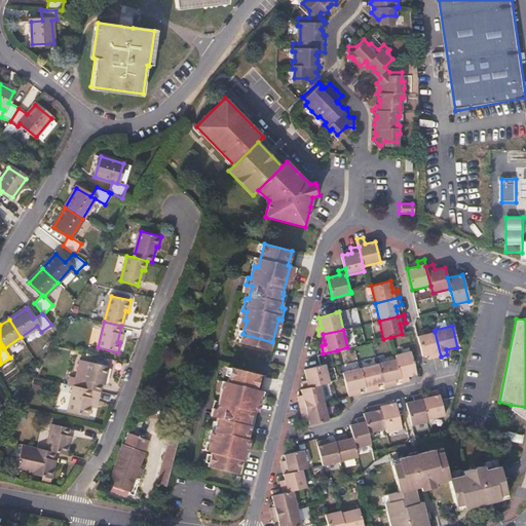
[(433,359),(441,357),(435,332),(417,336),(422,355),(427,354),(431,353),(433,359)]
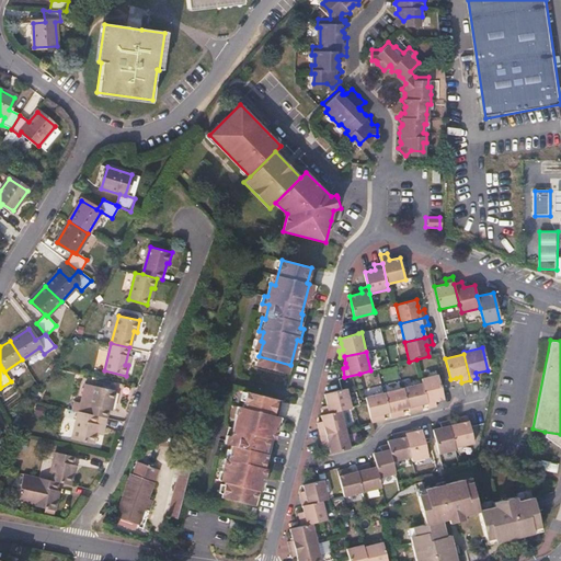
[(421,378),(422,382),(427,403),(428,408),(436,407),(435,401),(444,399),(442,391),(437,374),(421,378)]
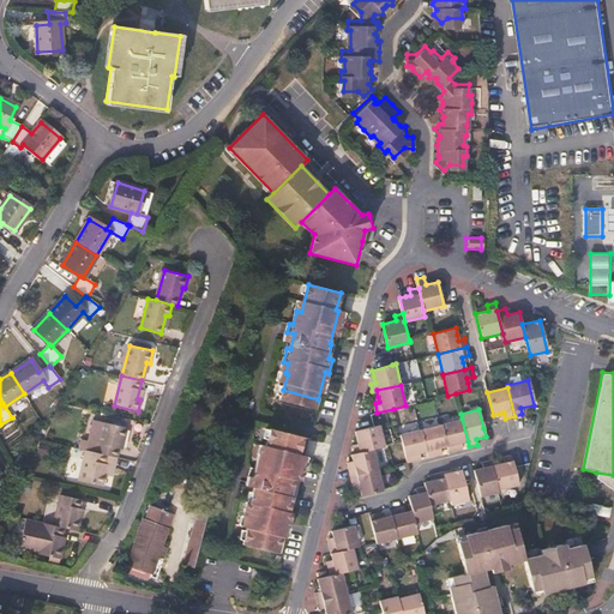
[(97,415),(97,420),(125,427),(125,422),(97,415)]
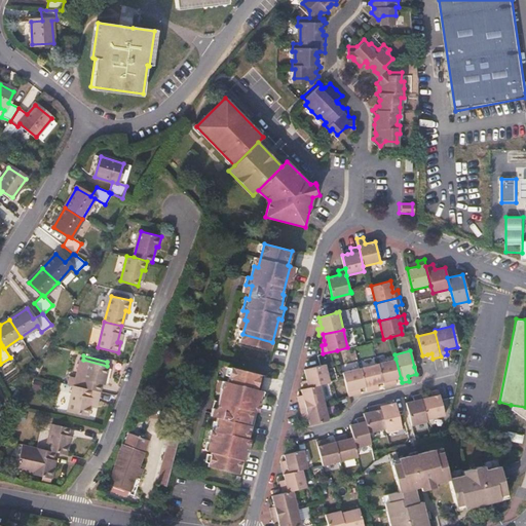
[(69,383),(74,385),(100,391),(104,376),(107,376),(109,366),(107,366),(83,360),(80,359),(75,377),(71,376),(69,383)]
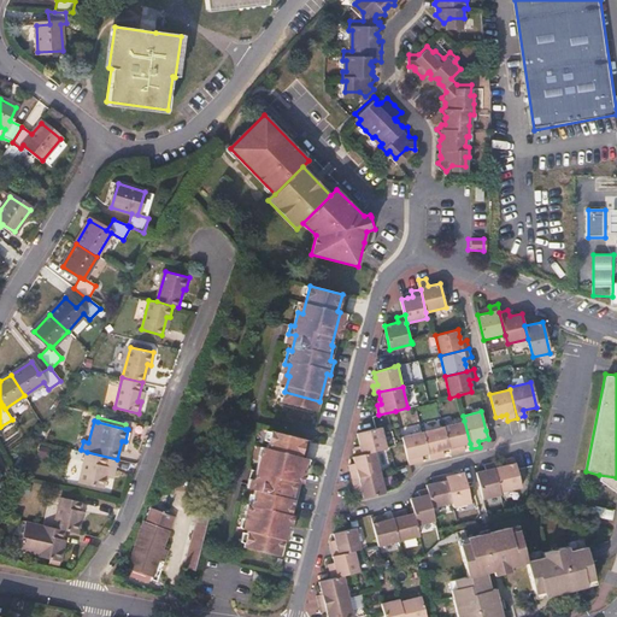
[(464,421),(444,425),(448,448),(451,454),(464,451),(463,446),(470,444),(464,421)]
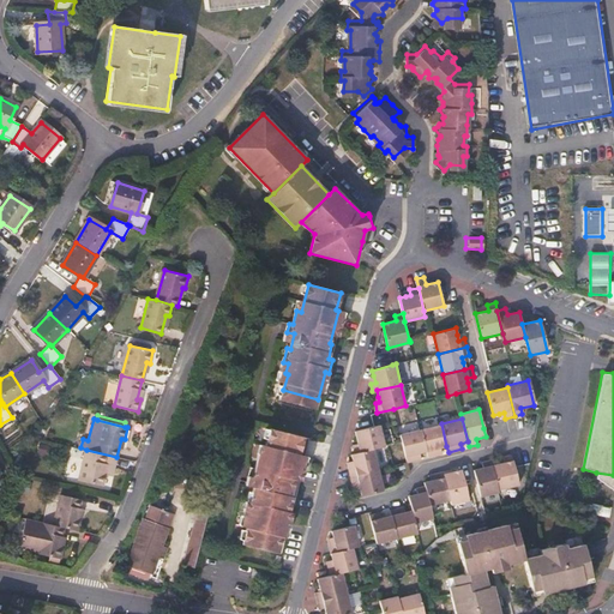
[(306,429),(274,421),(266,447),(262,447),(258,459),(254,459),(253,468),(259,470),(256,485),(252,483),(248,497),(253,499),(250,509),(252,510),(248,525),(282,534),(289,507),(293,509),(296,494),(293,494),(296,479),(295,479),(304,446),(302,445),(306,429)]
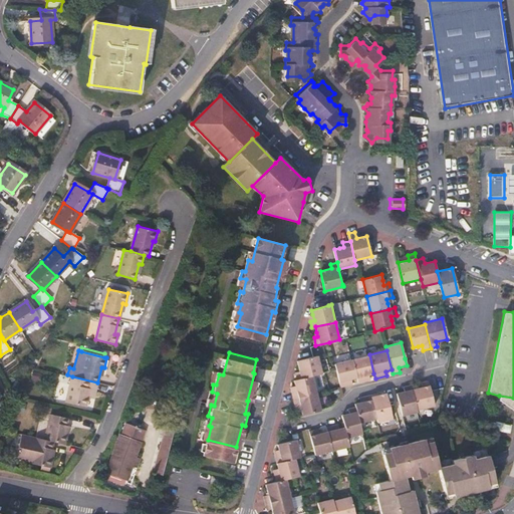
[(369,354),(351,358),(356,377),(357,382),(368,379),(368,374),(373,373),(369,354)]
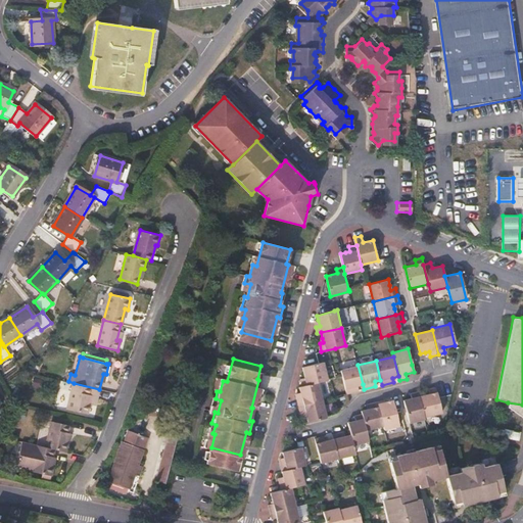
[(299,379),(300,386),(316,382),(327,380),(323,363),(302,368),(304,378),(299,379)]
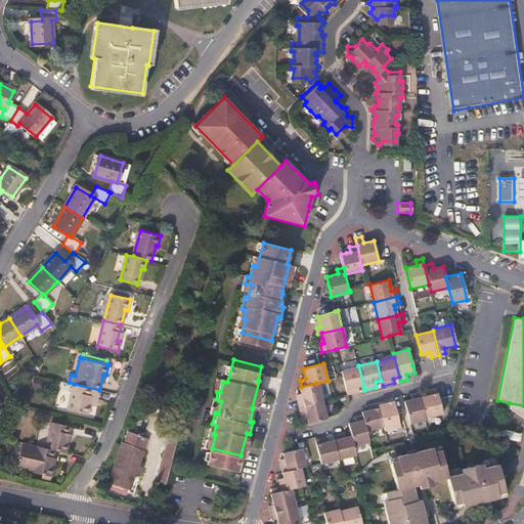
[(363,385),(358,365),(341,369),(342,377),(347,395),(358,392),(357,387),(363,385)]
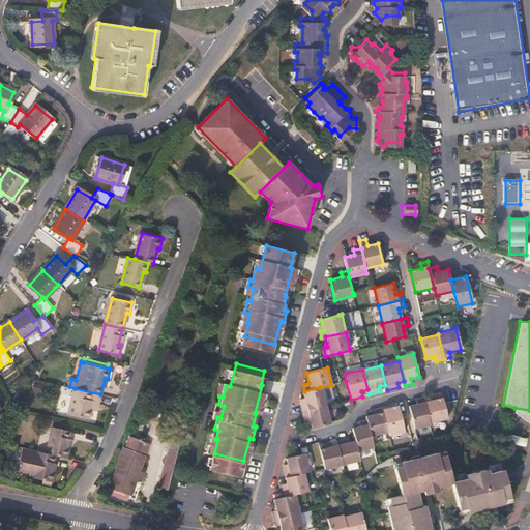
[(299,401),(302,411),(324,406),(320,387),(304,391),(302,392),(303,398),(300,399),(299,401)]
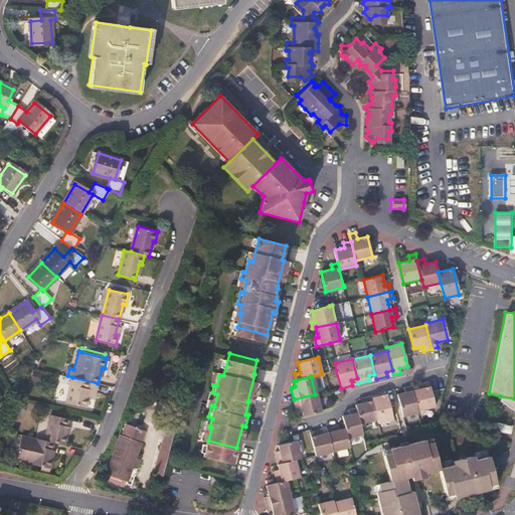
[(94,399),(98,383),(72,377),(65,401),(86,406),(89,398),(94,399)]
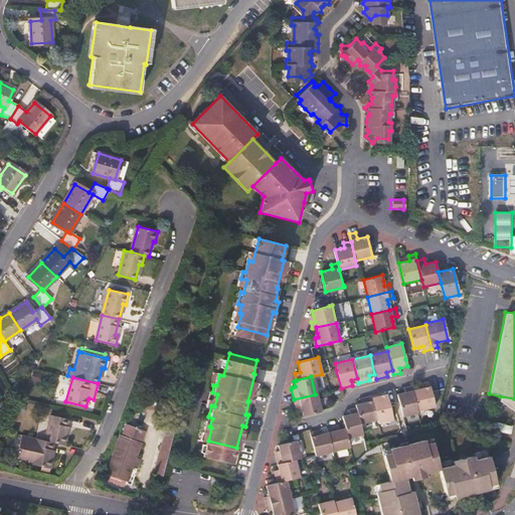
[(411,391),(417,412),(435,407),(428,382),(421,384),(422,388),(411,391)]
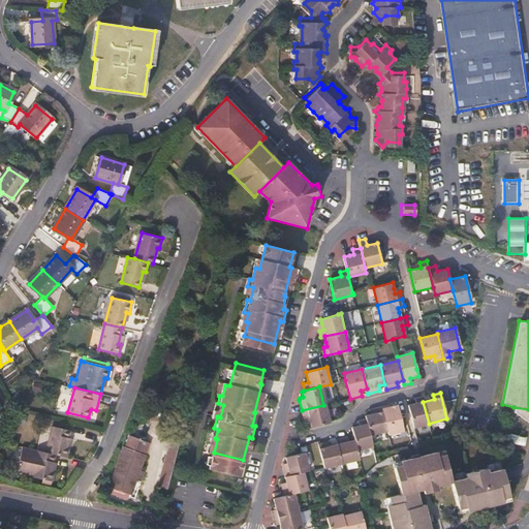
[(429,425),(429,424),(423,402),(422,397),(414,399),(415,403),(407,405),(413,429),(429,425)]
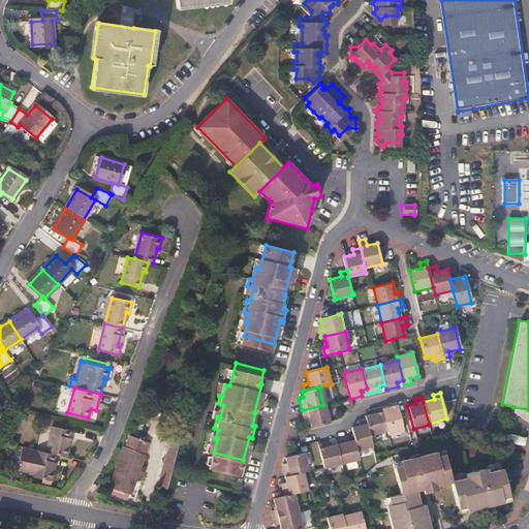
[(323,405),(302,410),(304,422),(308,421),(310,427),(329,423),(323,405)]
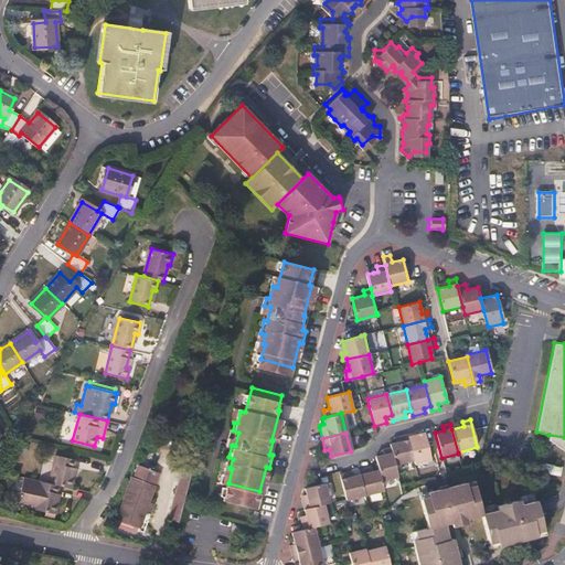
[(415,434),(407,436),(414,461),(415,466),(430,462),(424,435),(415,437),(415,434)]
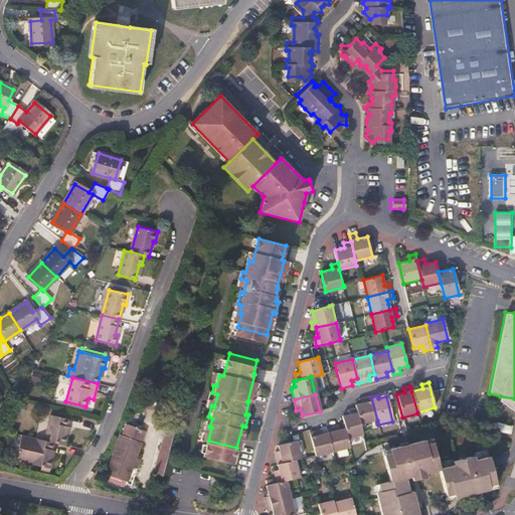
[(514,405),(514,398),(500,396),(499,401),(514,411),(514,405)]
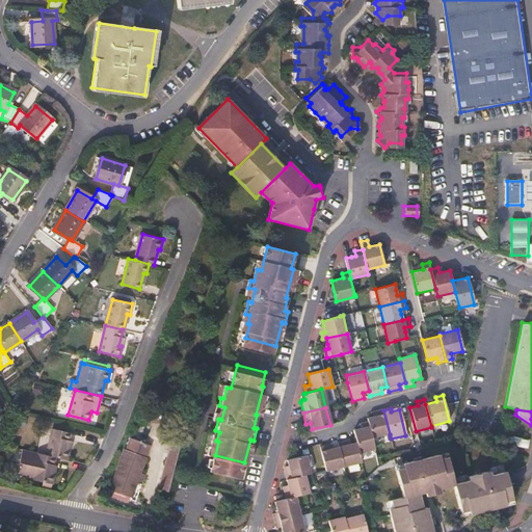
[(390,434),(383,410),(376,411),(377,417),(373,418),(367,420),(368,423),(372,439),(390,434)]
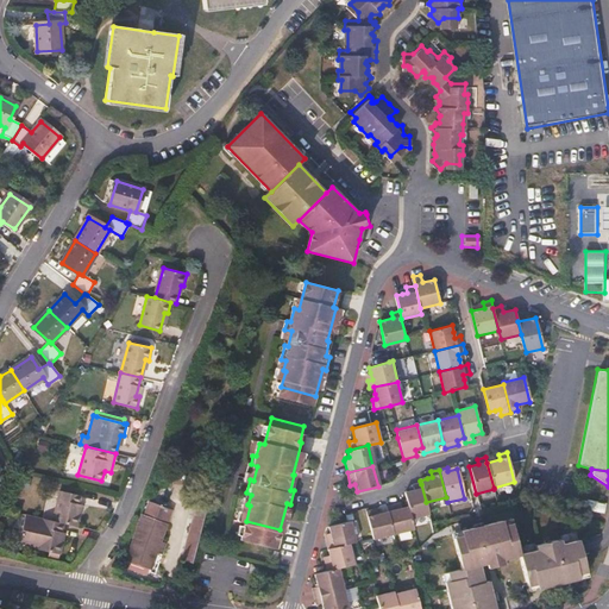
[(426,502),(421,484),(412,485),(413,490),(405,493),(408,506),(410,520),(428,515),(426,502)]
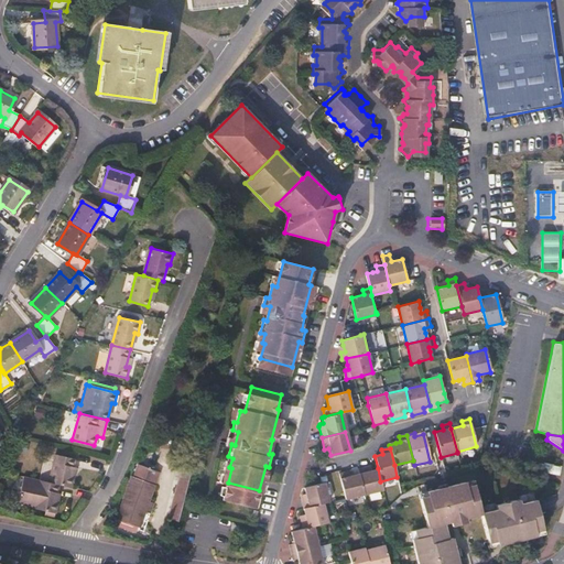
[(56,452),(49,480),(58,483),(71,486),(73,476),(71,475),(75,457),(56,452)]
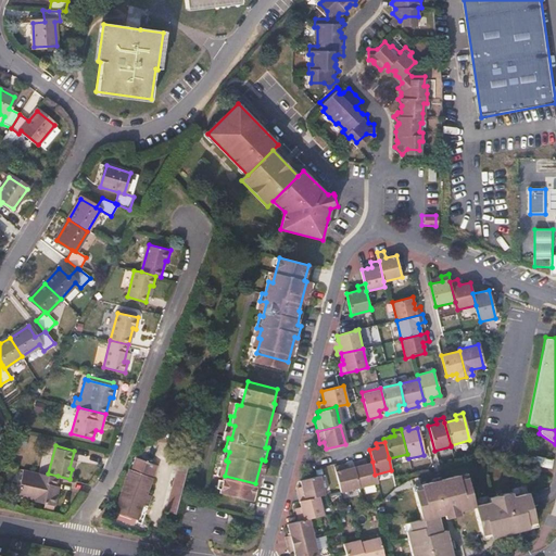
[(377,483),(375,475),(373,462),(369,463),(366,464),(361,465),(359,459),(353,460),(354,466),(358,488),(377,483)]
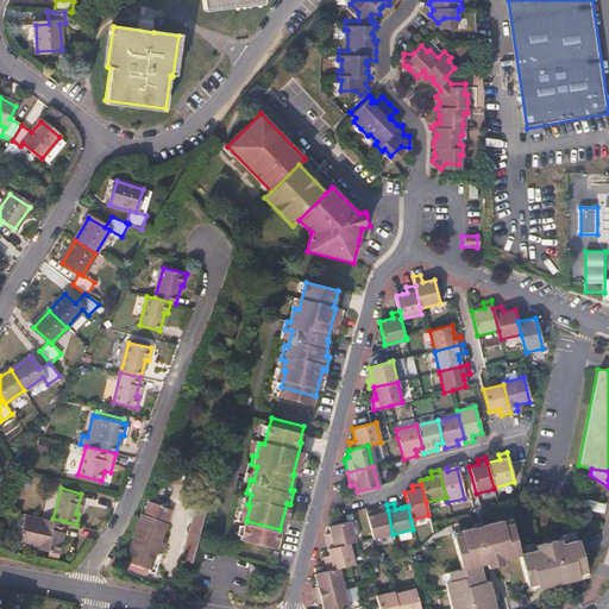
[(192,565),(205,509),(194,507),(181,563),(192,565)]
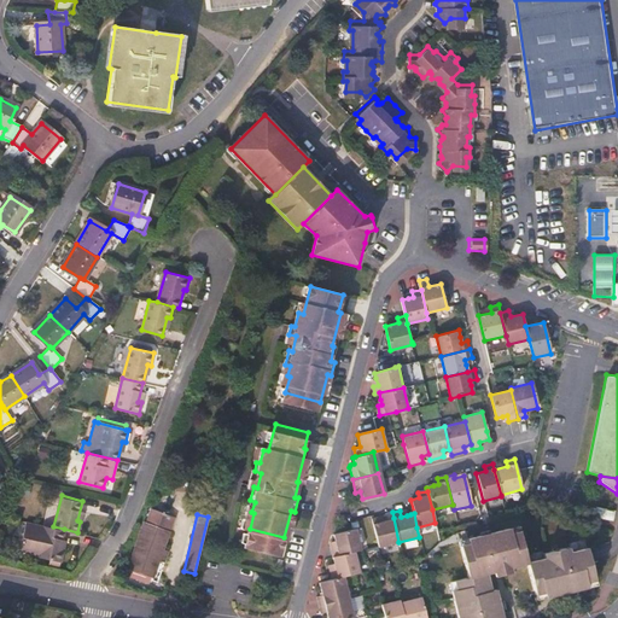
[(378,547),(398,542),(394,518),(385,520),(380,522),(379,516),(371,517),(378,546),(378,547)]
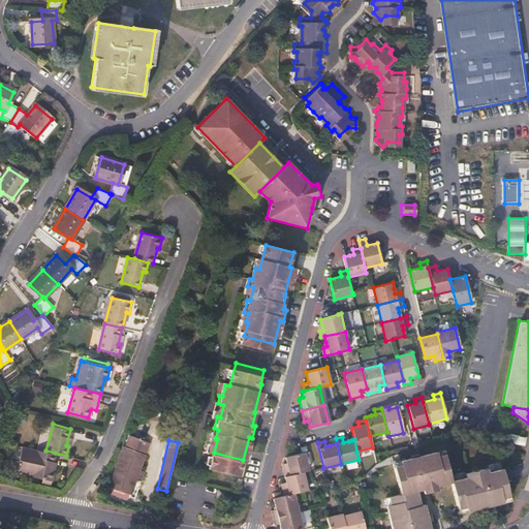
[(51,469),(55,453),(45,450),(22,444),(14,471),(43,477),(51,479),(53,470),(51,469)]
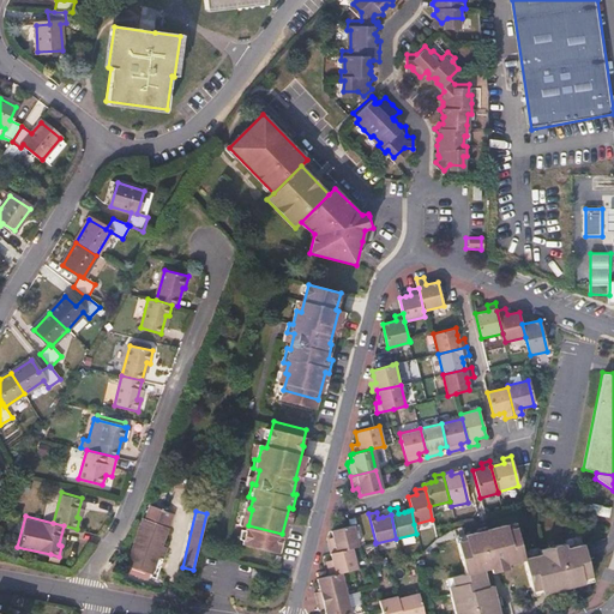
[(166,529),(145,521),(130,565),(149,572),(166,529)]
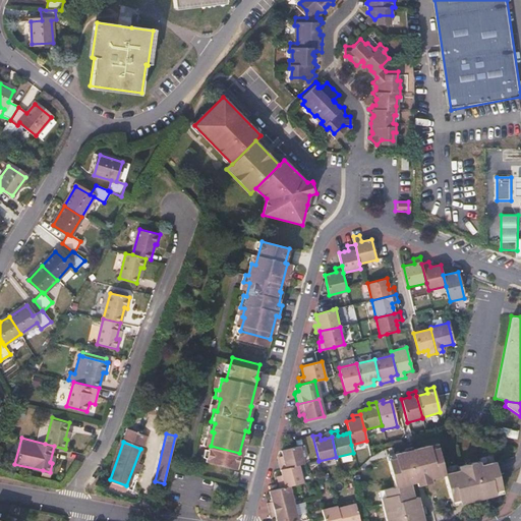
[(278,456),(281,469),(298,464),(305,463),(300,445),(282,449),(283,455),(278,456)]
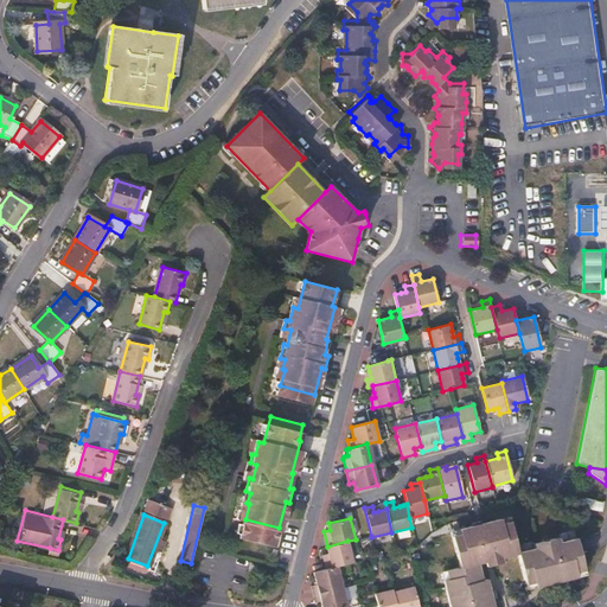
[(497,558),(518,554),(516,544),(510,522),(502,523),(500,518),(484,522),(477,524),(460,528),(461,534),(453,535),(459,563),(460,568),(446,572),(451,587),(445,588),(449,606),(493,606),(493,600),(490,587),(481,588),(480,581),(486,576),(484,562),(486,562),(497,558)]
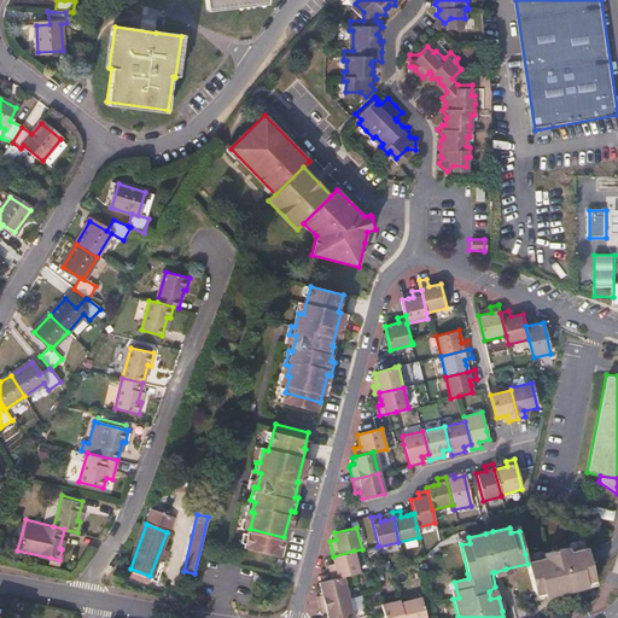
[(544,559),(528,564),(535,596),(551,593),(552,587),(559,586),(561,594),(584,588),(584,584),(593,582),(584,549),(567,554),(566,548),(546,553),(543,554),(544,559)]
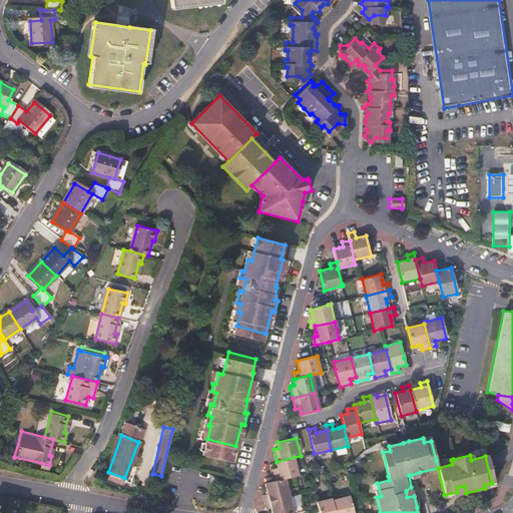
[(273,469),(275,481),(285,478),(298,475),(294,457),(277,462),(278,468),(273,469)]
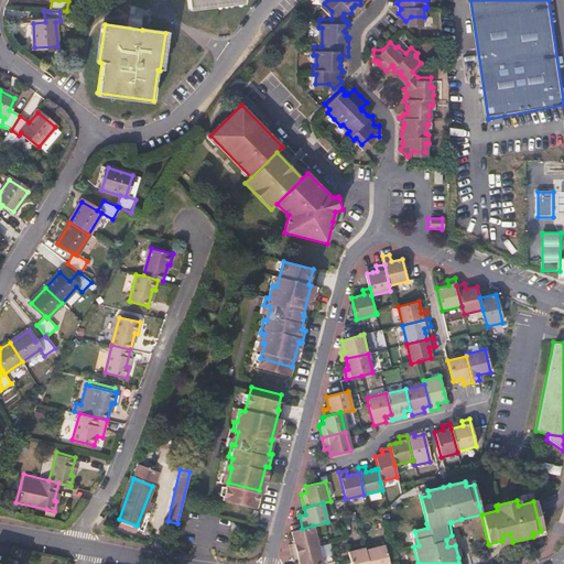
[(291,552),(317,545),(313,525),(302,529),(292,531),(294,543),(290,544),(291,552)]
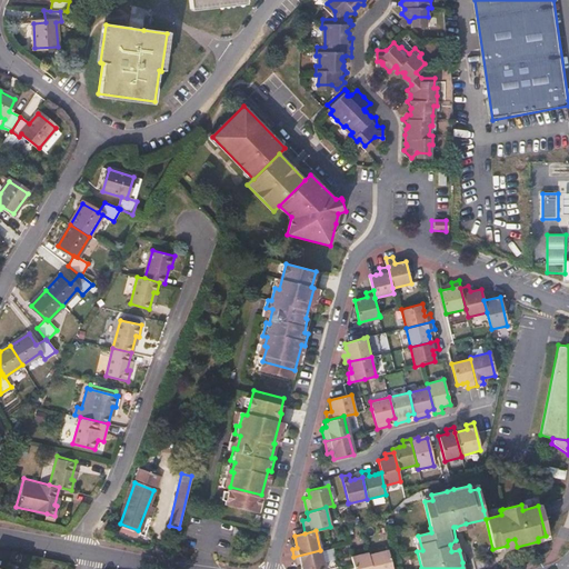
[(325,568),(320,550),(293,557),(296,565),(301,563),(301,568),(325,568)]
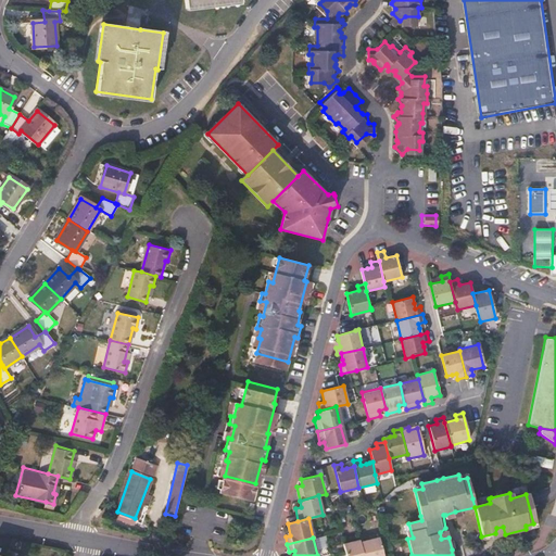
[(359,543),(362,555),(381,555),(377,539),(359,543)]
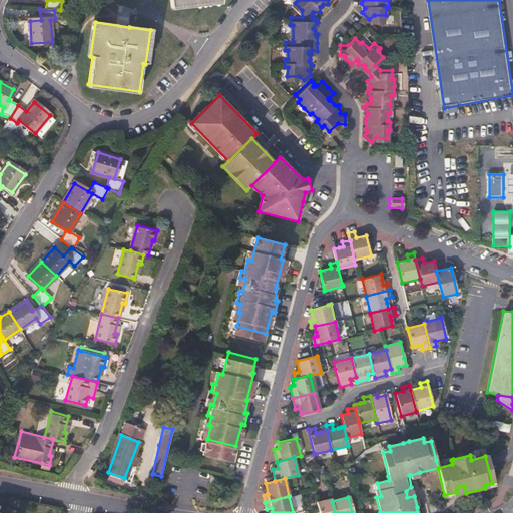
[(334,512),(332,501),(331,499),(317,503),(319,512),(334,512)]
